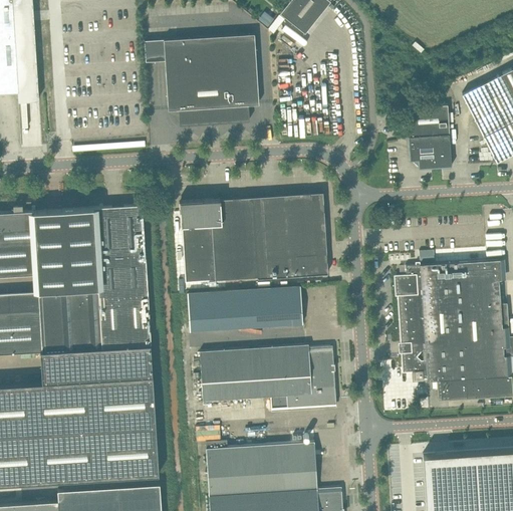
[(0,0),(0,93),(19,92),(19,102),(39,100),(37,62),(33,0),(0,0)]
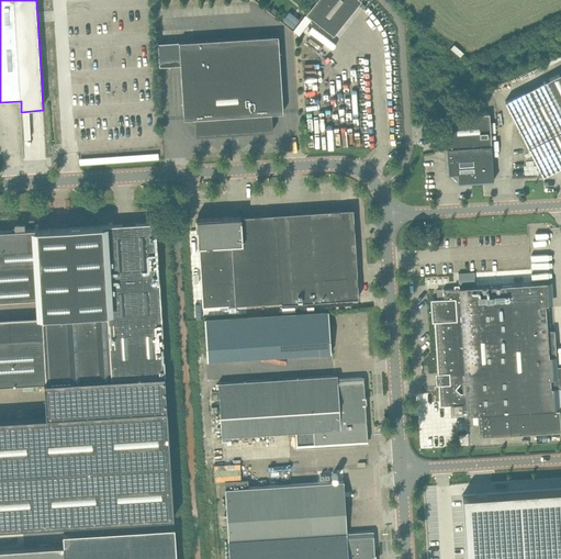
[(362,3),(359,0),(320,0),(307,17),(315,22),(335,38),(362,3)]
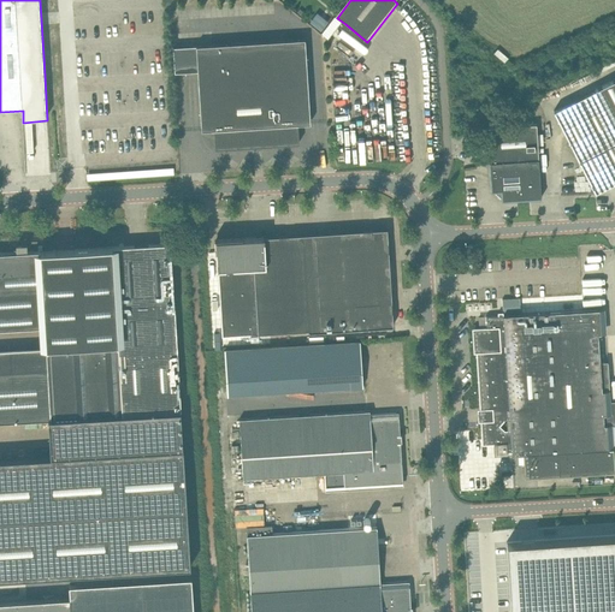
[(323,35),(330,25),(318,16),(311,25),(323,35)]
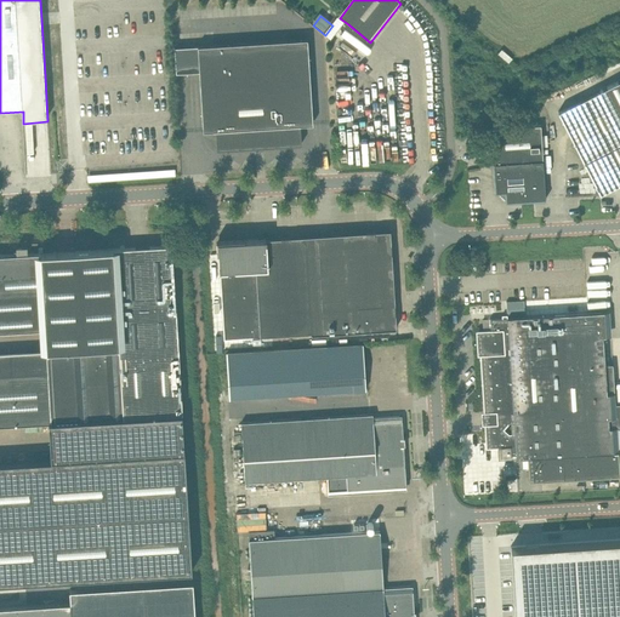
[(339,21),(325,38),(331,43),(345,26),(339,21)]
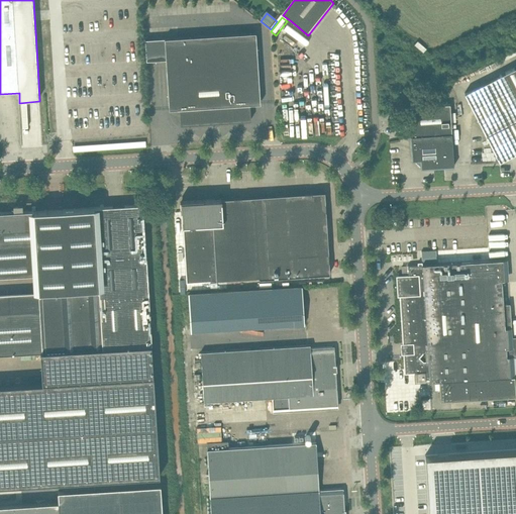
[(181,127),(251,122),(250,107),(262,106),(256,35),(145,42),(147,63),(167,62),(170,112),(180,111),(181,127)]
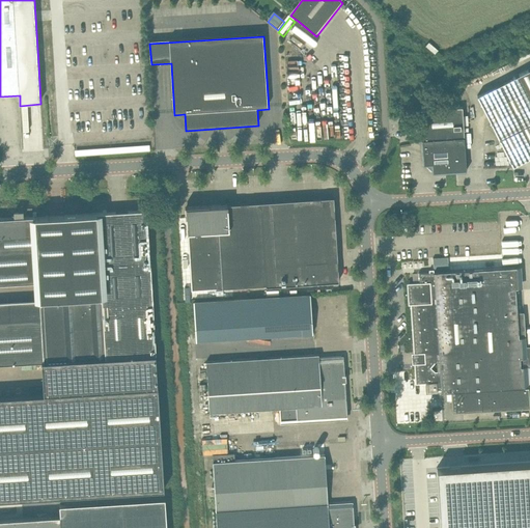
[(529,72),(478,99),(514,169),(529,161),(529,72)]
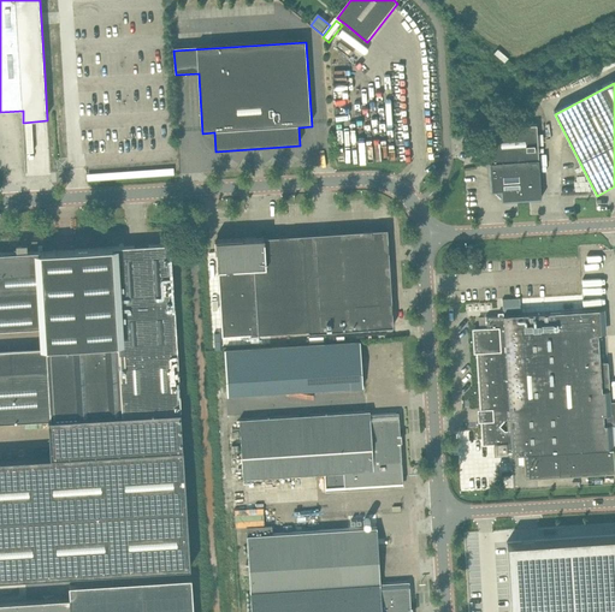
[(495,192),(503,200),(503,202),(542,200),(537,128),(489,130),(492,194),(495,192)]
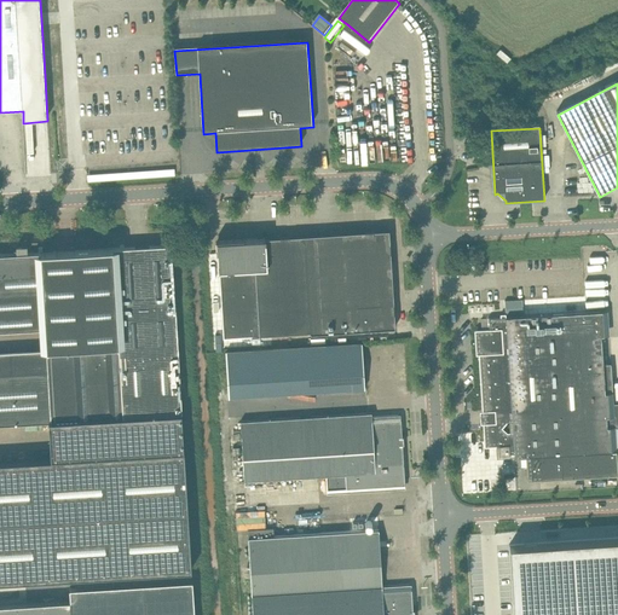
[(390,233),(306,238),(306,239),(306,250),(309,285),(309,295),(311,336),(311,337),(396,332),(396,330),(390,233)]
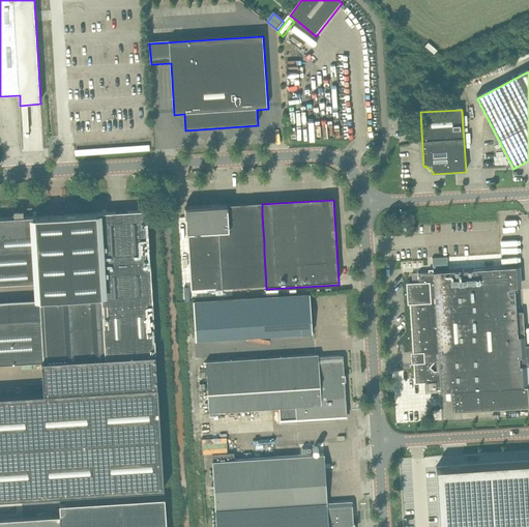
[(209,206),(185,208),(186,218),(187,218),(187,220),(193,292),(266,288),(264,253),(264,244),(262,214),(262,205),(262,204),(226,207),(226,210),(222,210),(221,207),(209,207),(209,206)]
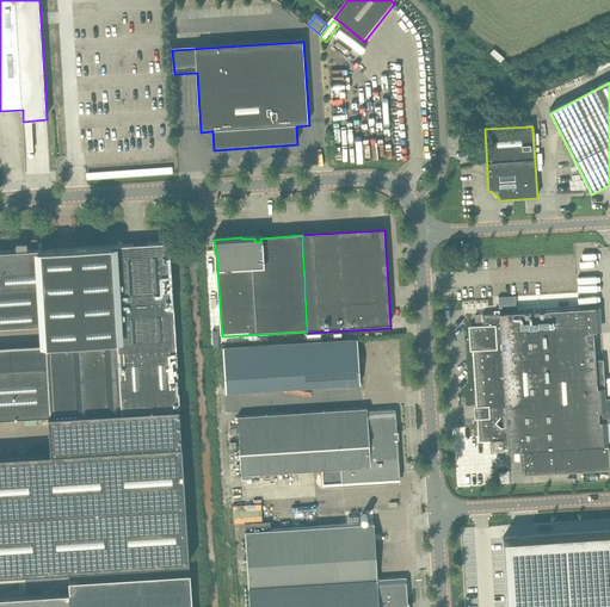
[(118,342),(124,414),(180,410),(171,245),(112,247),(118,342)]
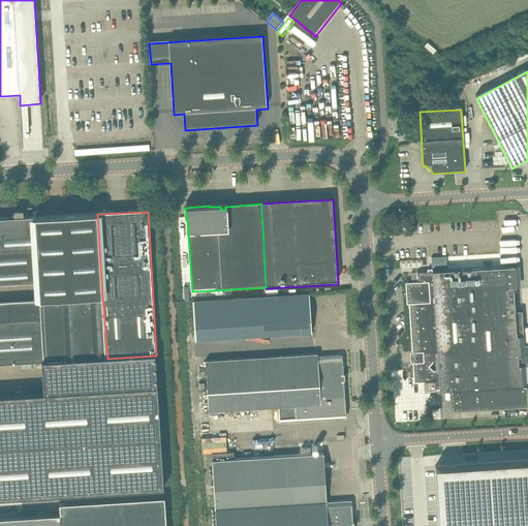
[(97,214),(0,220),(0,285),(38,283),(39,301),(102,297),(97,214)]
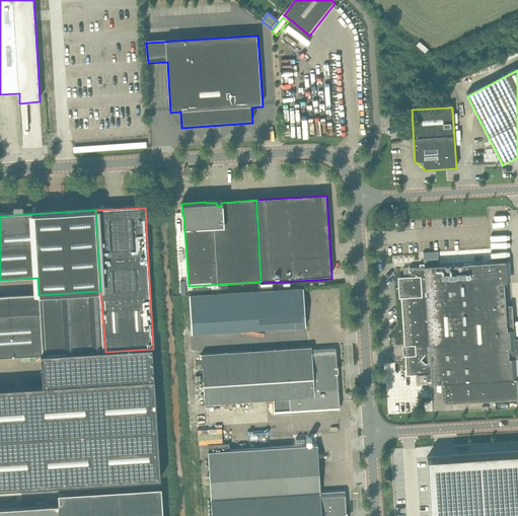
[(411,279),(401,280),(408,377),(417,377),(418,386),(429,386),(428,383),(432,383),(432,385),(441,385),(442,404),(517,399),(517,381),(516,362),(517,362),(517,342),(515,342),(513,308),(506,309),(505,282),(503,264),(410,269),(411,279)]
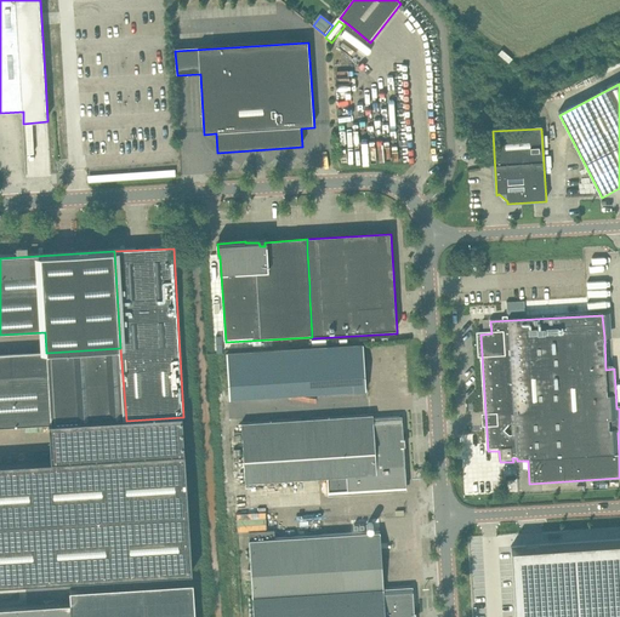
[(0,428),(51,426),(53,463),(186,455),(183,417),(126,421),(120,348),(46,353),(47,373),(0,376),(0,428)]
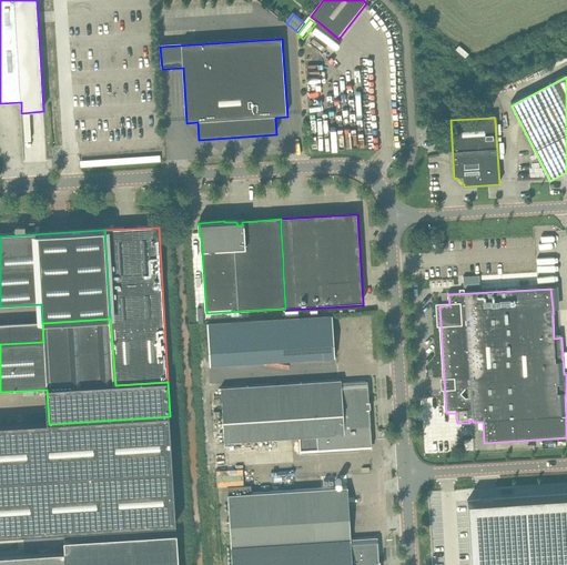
[(212,367),(335,360),(333,319),(210,326),(212,367)]
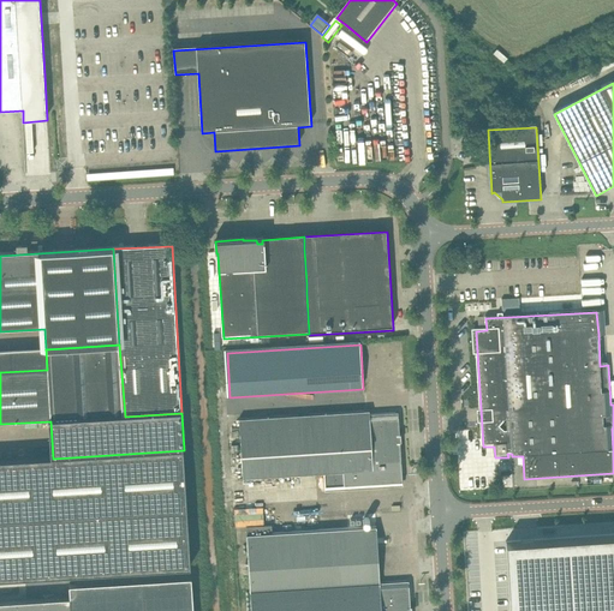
[(326,492),(400,489),(397,415),(370,417),(370,413),(242,420),(245,480),(325,475),(326,492)]
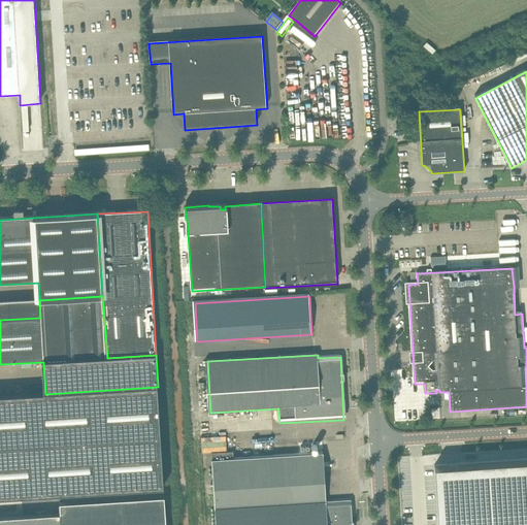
[(0,498),(164,488),(161,437),(158,387),(45,394),(0,396),(0,498)]
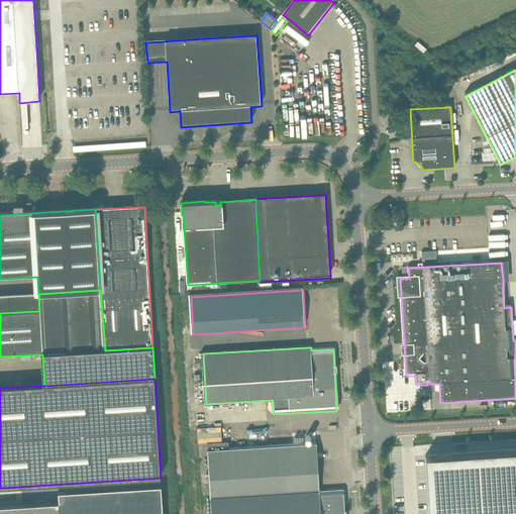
[(228,444),(207,445),(211,499),(212,513),(343,513),(342,492),(320,493),(317,444),(229,450),(228,444)]
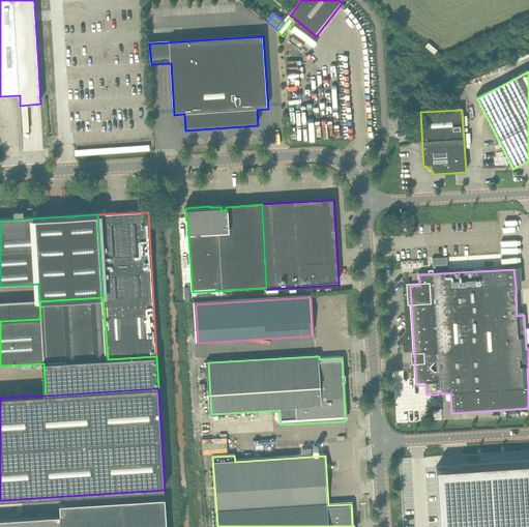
[(528,526),(528,463),(436,469),(440,526),(528,526)]
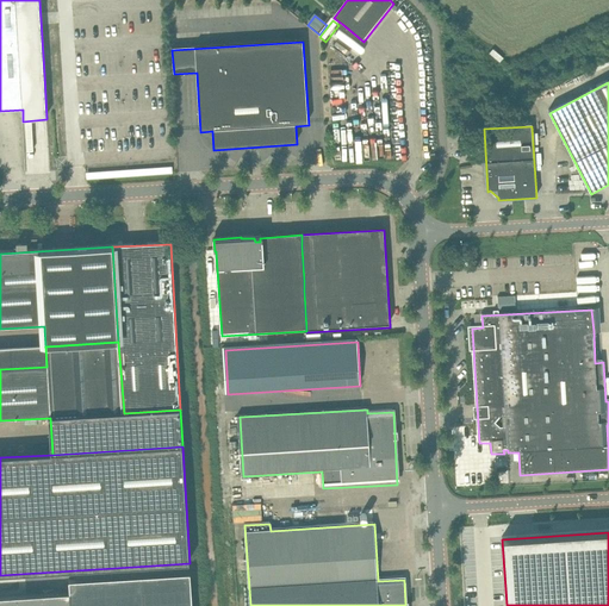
[(69,583),(70,594),(70,605),(192,605),(191,575),(69,583)]
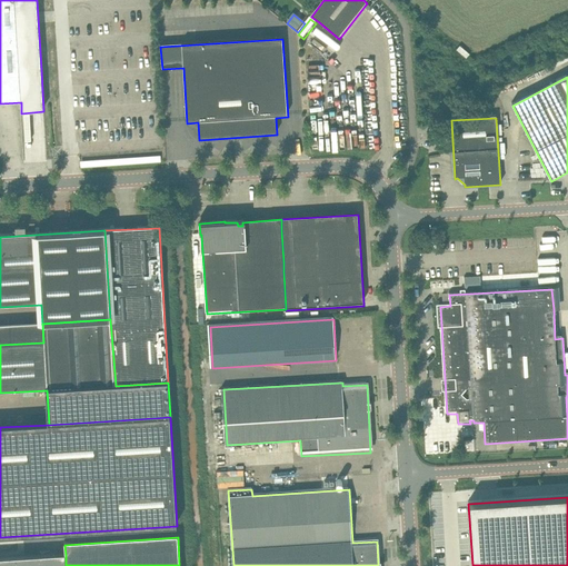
[(66,565),(66,555),(0,559),(0,565),(66,565)]
